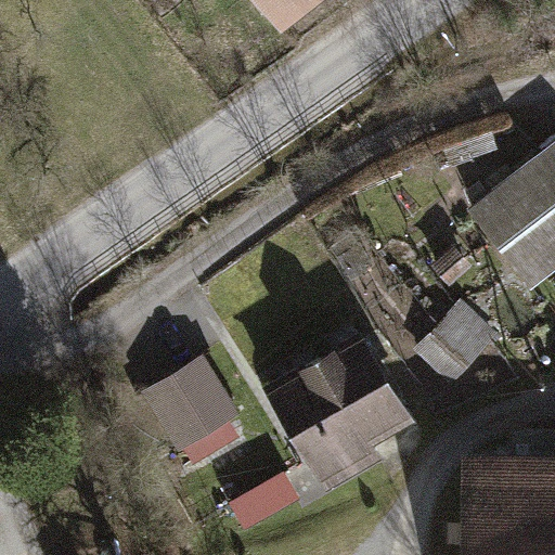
[(261,0),(282,25),(312,0),(261,0)]
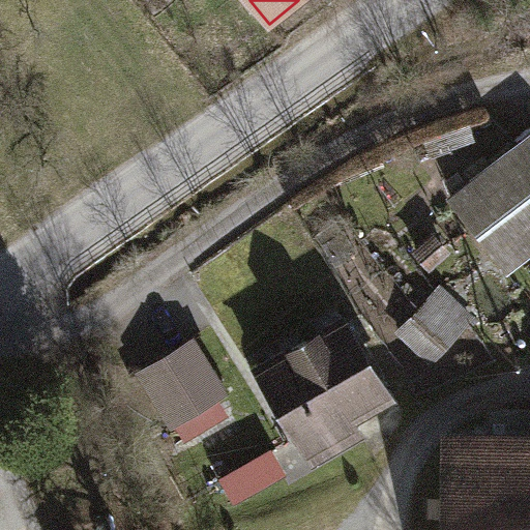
[(529,136),(449,196),(507,275),(529,259),(529,136)]
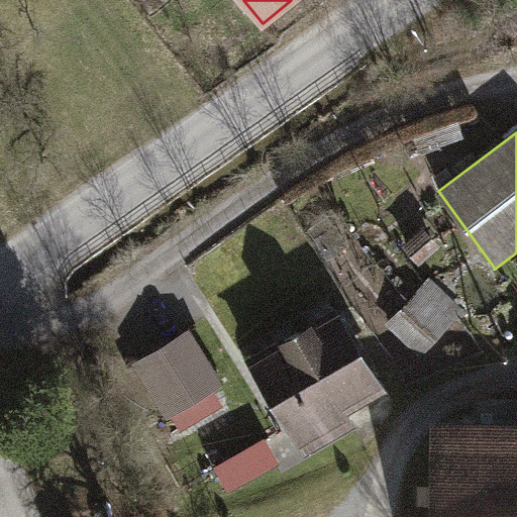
[(422,227),(401,244),(418,264),(438,247),(422,227)]
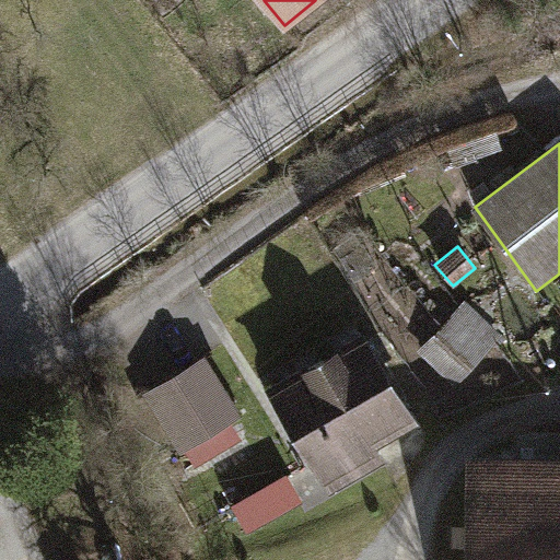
[(466,302),(419,352),(456,386),(497,341),(503,335),(466,302)]
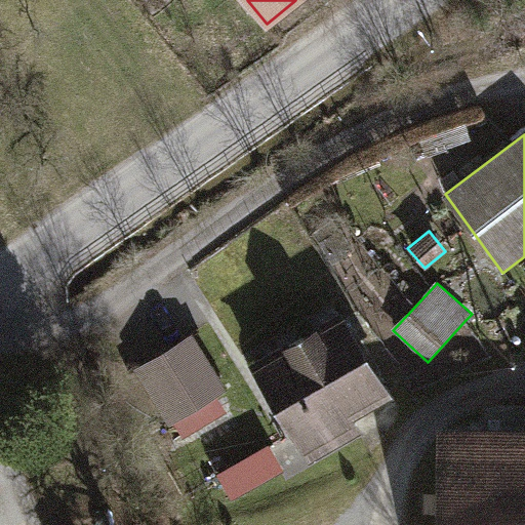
[(341,309),(248,364),(308,463),(363,431),(355,417),(393,395),(341,309)]
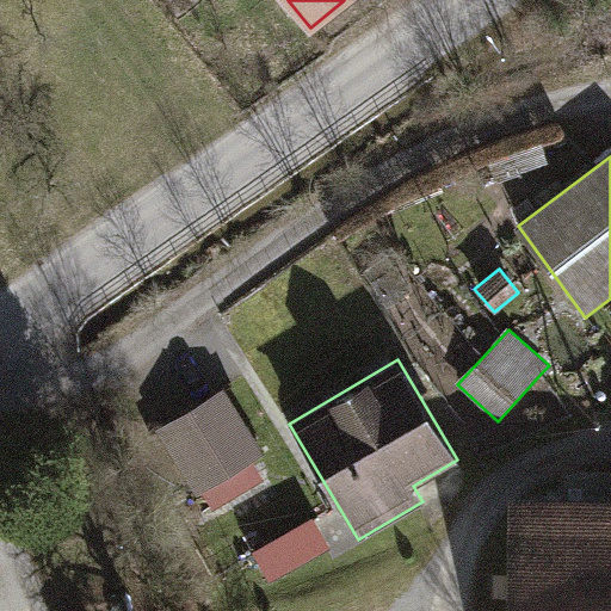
[(159,429),(198,494),(203,492),(253,461),(264,455),(224,389),(159,429)]
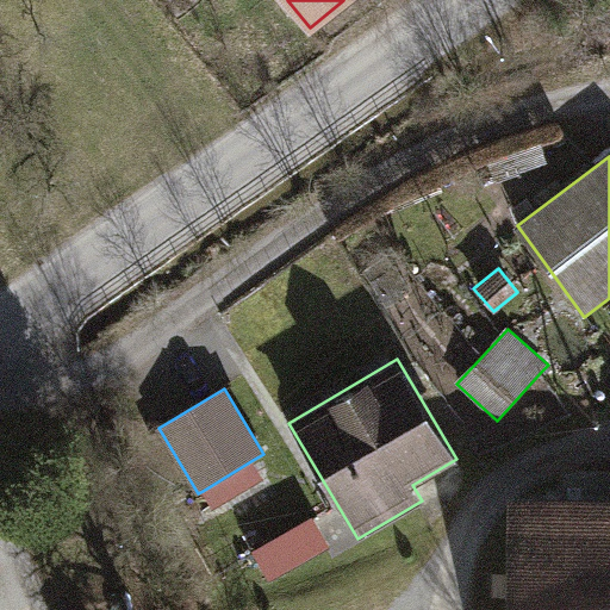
[(253,460),(203,491),(213,509),(265,478),(253,460)]
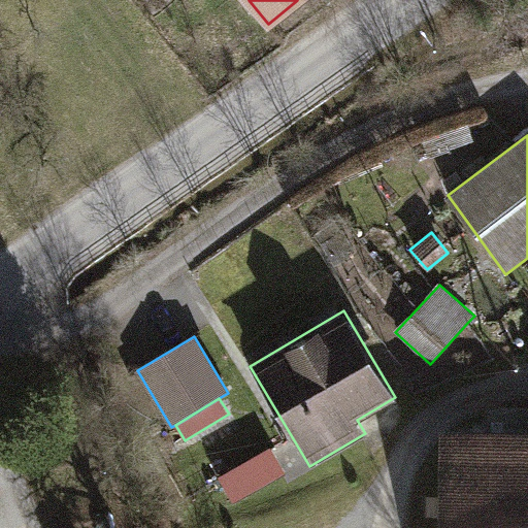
[(527,527),(527,431),(442,429),(439,527),(527,527)]
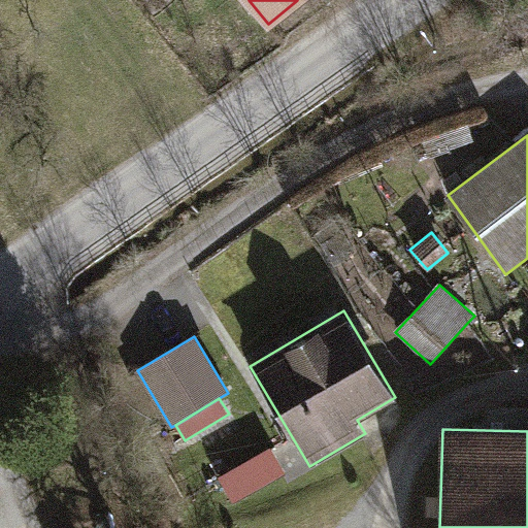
[(270,447),(216,480),(232,505),(287,473),(270,447)]
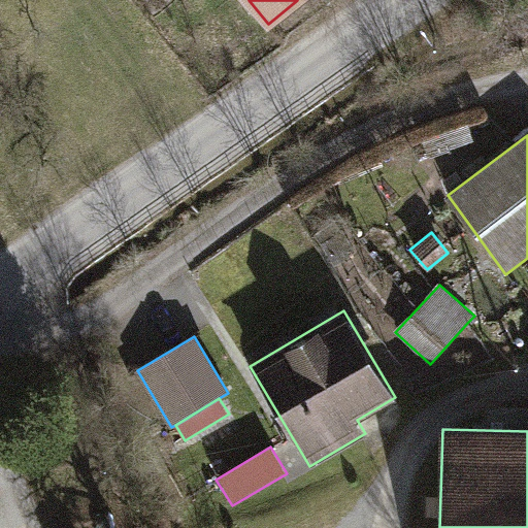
All buildings are outlined.
